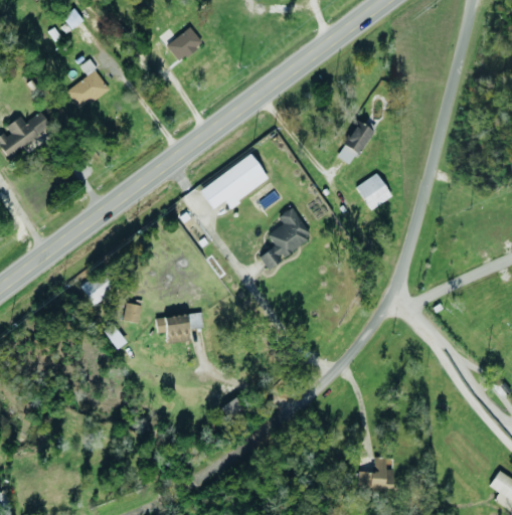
[(71,28),(83,21),(75,7),(63,14),(71,28)]
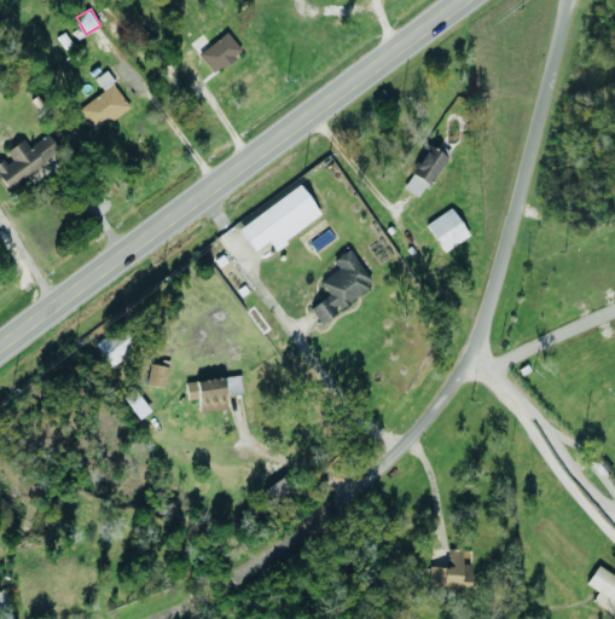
[(216,74),(244,51),(228,32),(201,55),(216,74)]
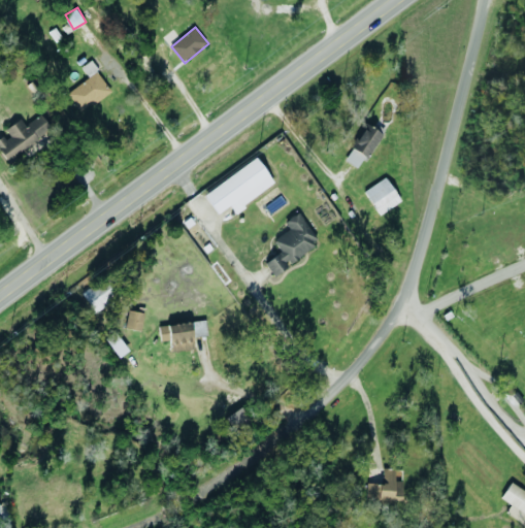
[(81,111),(112,91),(92,60),(84,66),(91,77),(69,92),(81,111)]
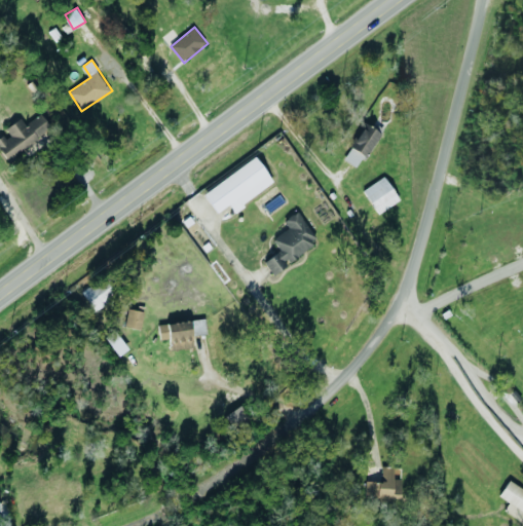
[(22,118),(5,129),(7,134),(0,138),(0,148),(8,160),(53,129),(42,113),(27,124),(22,118)]
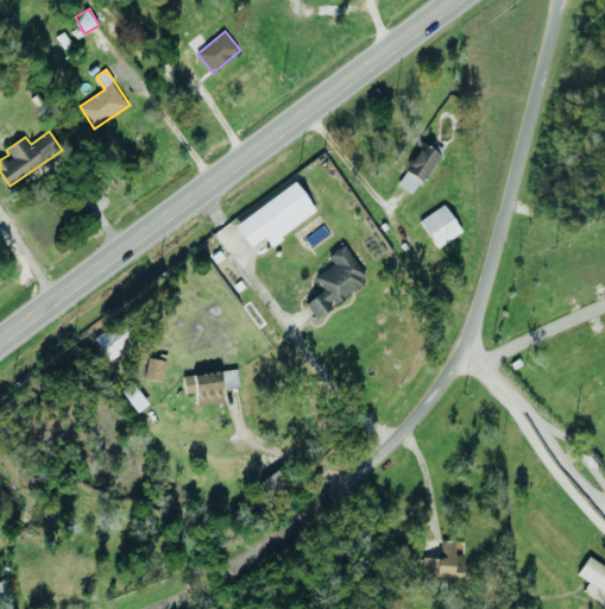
[(399,184),(417,195),(443,150),(426,139),(399,184)]
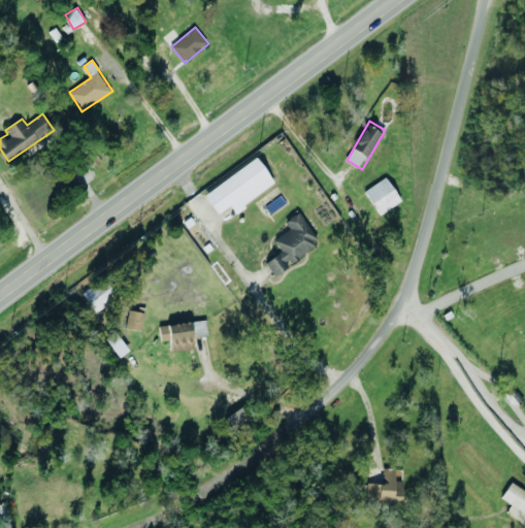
[(276,184),(258,158),(205,194),(219,213),(231,205),(235,211),(276,184)]
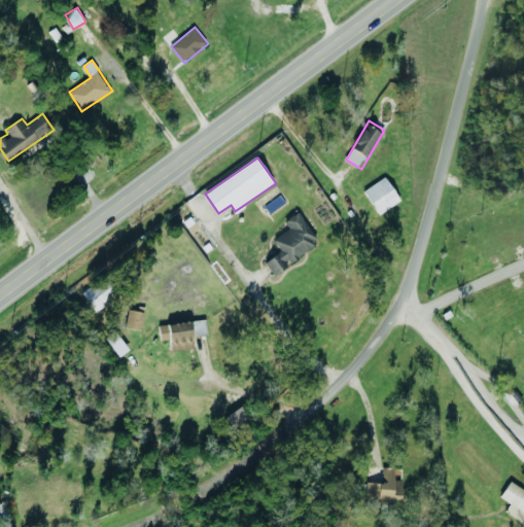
[(402,200),(386,176),(364,190),(380,214),(402,200)]
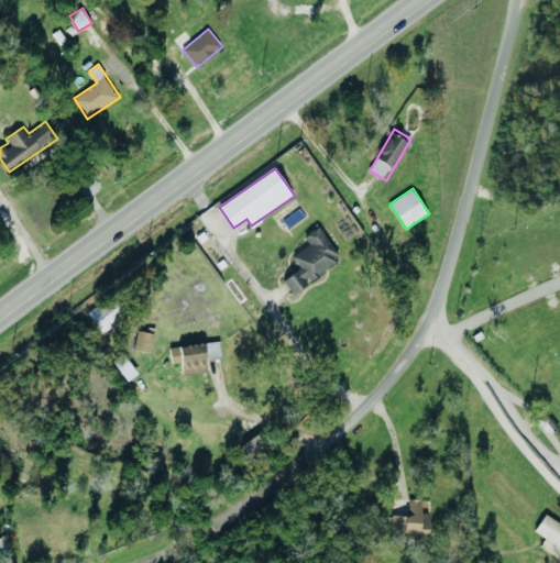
[(294,294),(309,284),(307,280),(341,258),(320,225),(305,235),(310,244),(294,255),(302,268),(284,279),(294,294)]
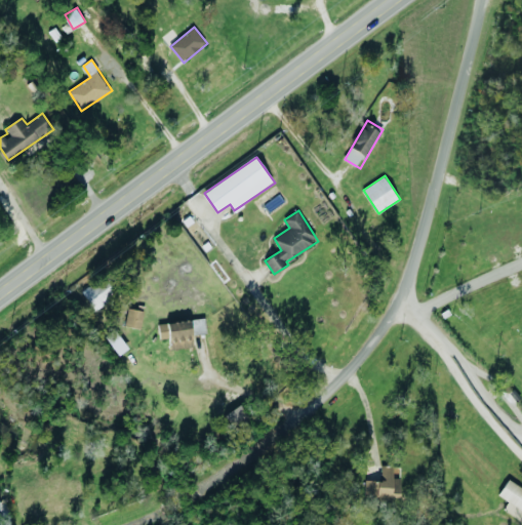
[(83,291),(94,311),(118,295),(107,276),(83,291)]
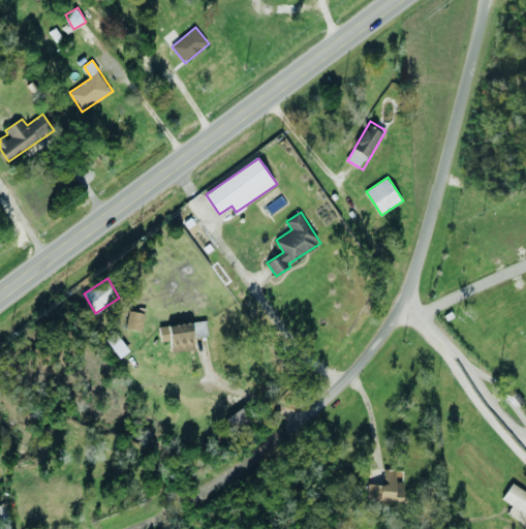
[(144,331),(146,313),(129,311),(127,330),(144,331)]
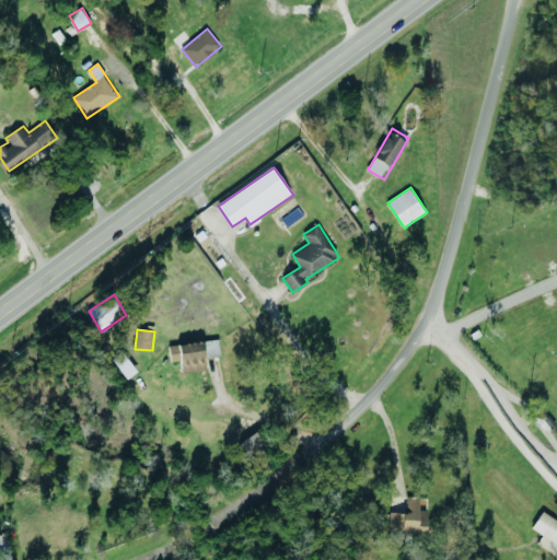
[(172,362),(182,361),(183,373),(207,370),(206,357),(221,356),(220,339),(170,345),(172,362)]
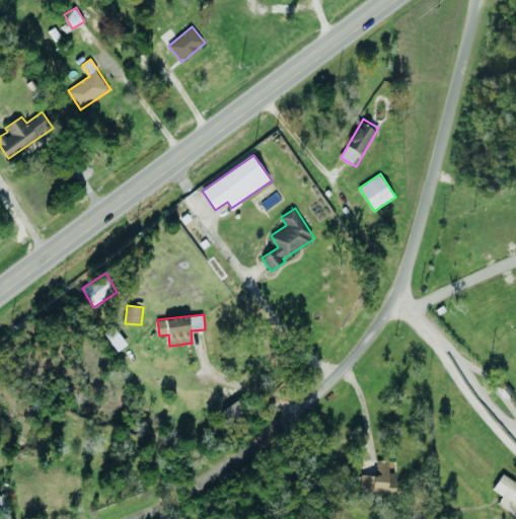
[(246,417),(240,401),(223,409),(229,424),(246,417)]
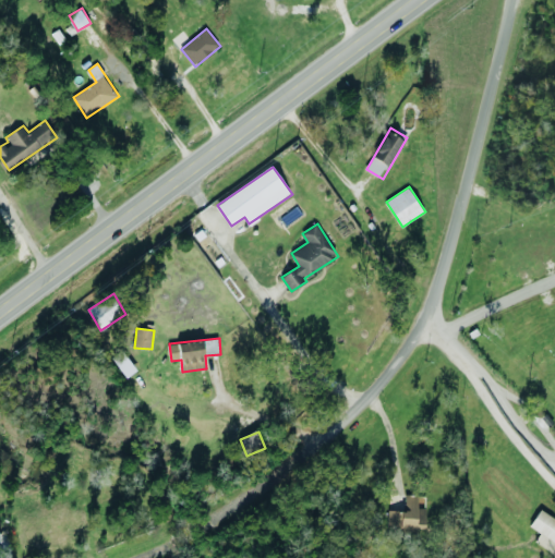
[(426,531),(426,495),(407,495),(407,511),(390,510),(389,530),(426,531)]
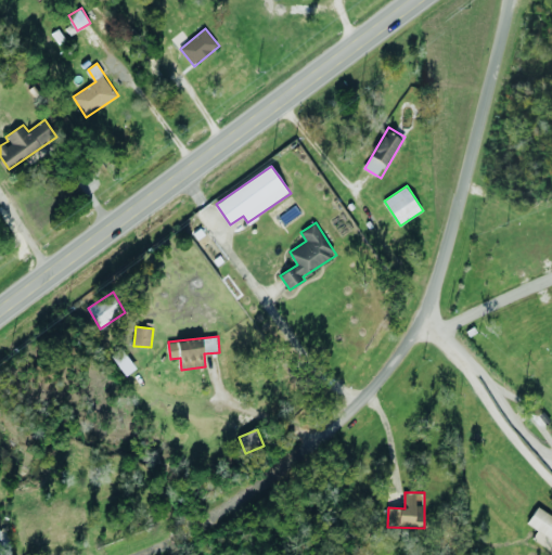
[(551,516),(537,507),(527,524),(538,530),(533,539),(551,550),(551,516)]
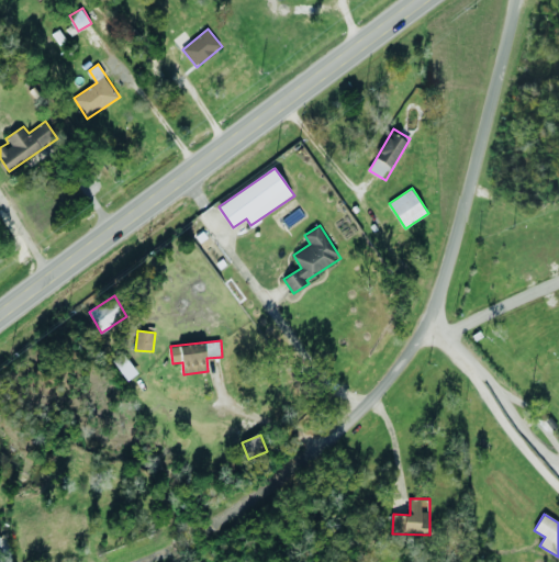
All buildings are outlined.
